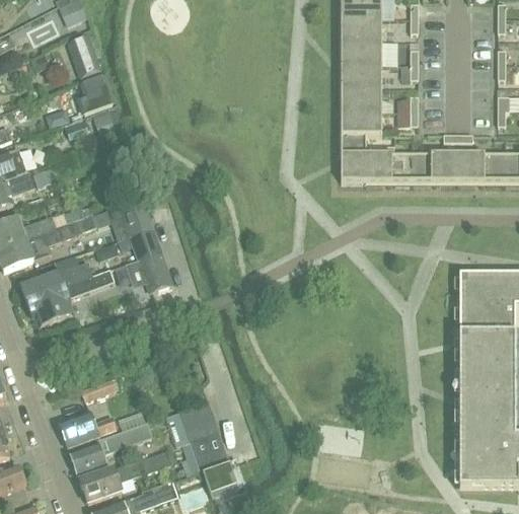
[(72,0),(59,6),(66,24),(85,16),(80,0),(72,0)]
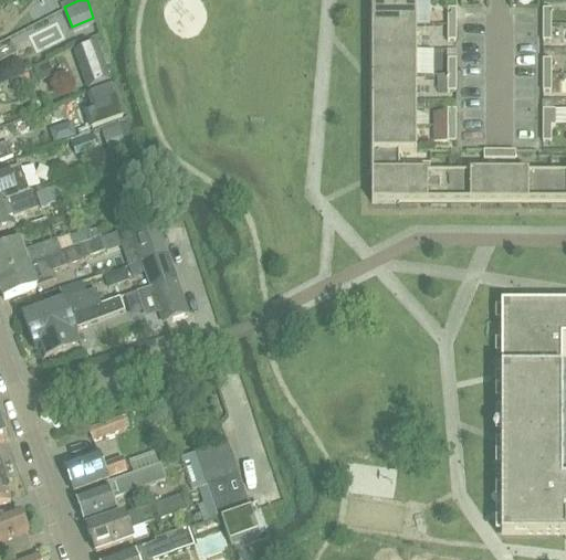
[(369,0),(369,12),(371,12),(371,21),(416,21),(416,0),(369,0)]
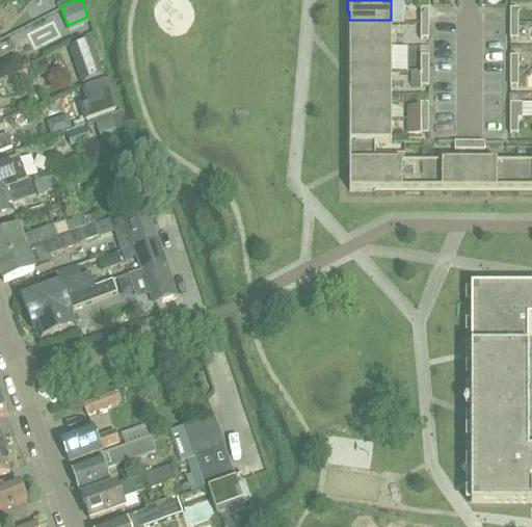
[(347,28),(347,44),(391,44),(391,20),(349,20),(349,28),(347,28)]
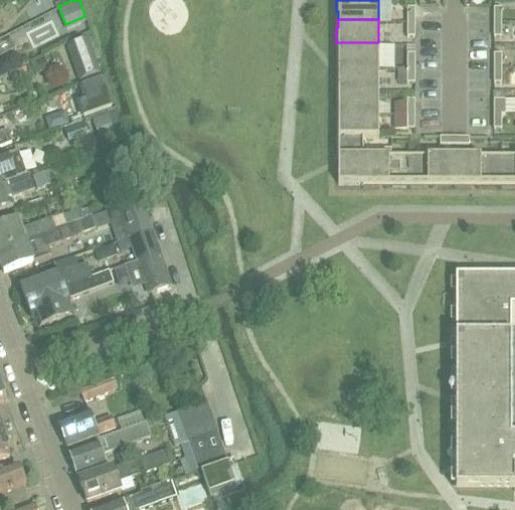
[(68,43),(74,61),(95,54),(89,36),(68,43)]
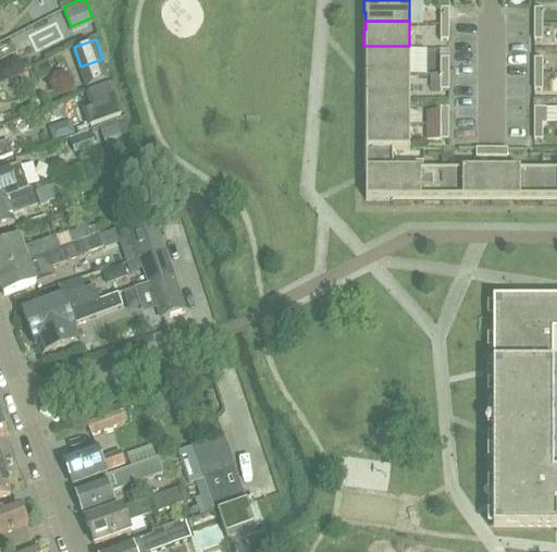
[(363,46),(363,61),(366,61),(366,71),(409,71),(409,46),(363,46)]
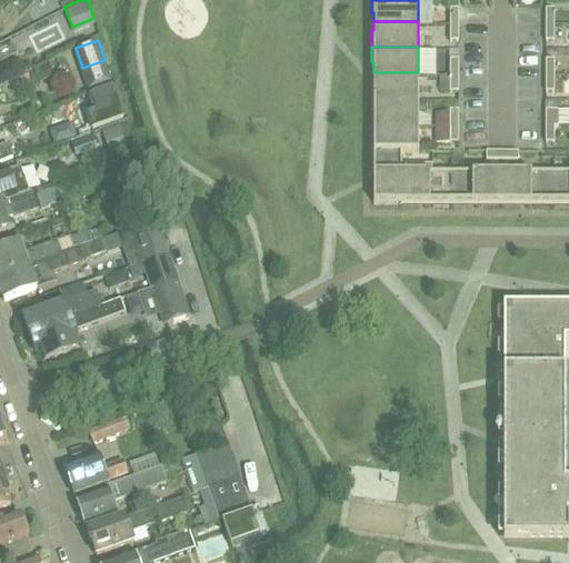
[(371,81),(371,97),(418,97),(418,72),(373,72),(373,81),(371,81)]
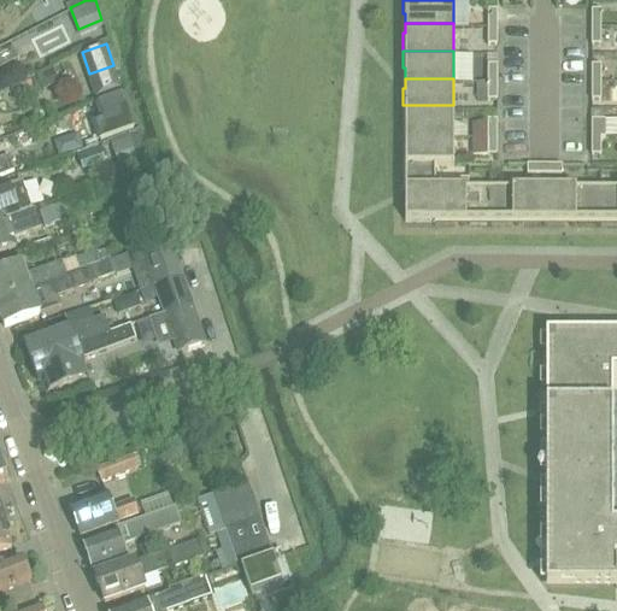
[(101,135),(134,123),(123,89),(99,98),(104,113),(95,117),(101,135)]
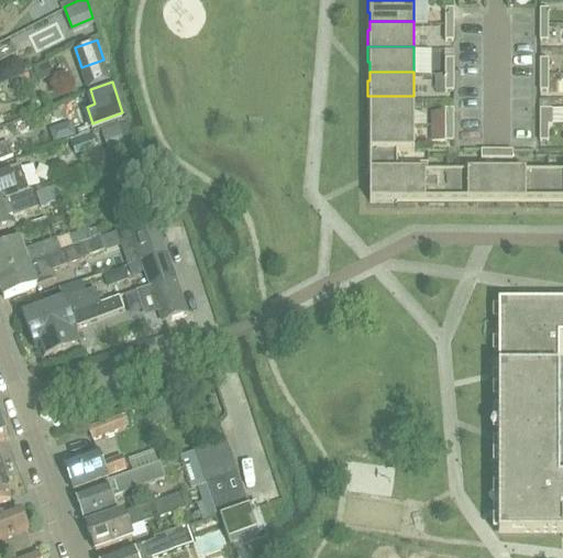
[(367,96),(367,112),(370,112),(370,121),(414,121),(414,96),(367,96)]
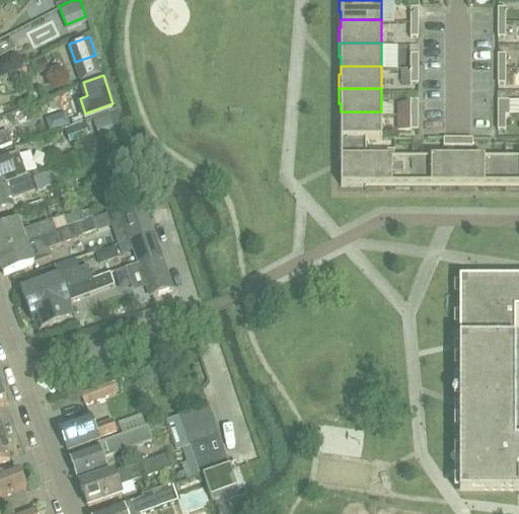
[(497,112),(505,112),(509,112),(509,97),(497,97),(497,112)]
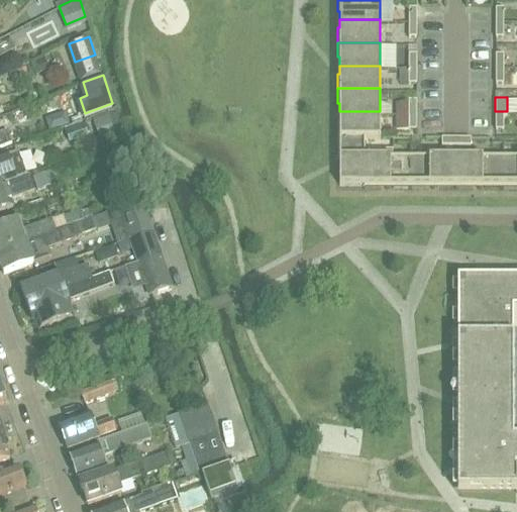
[(108,110),(92,116),(99,137),(115,131),(108,110)]
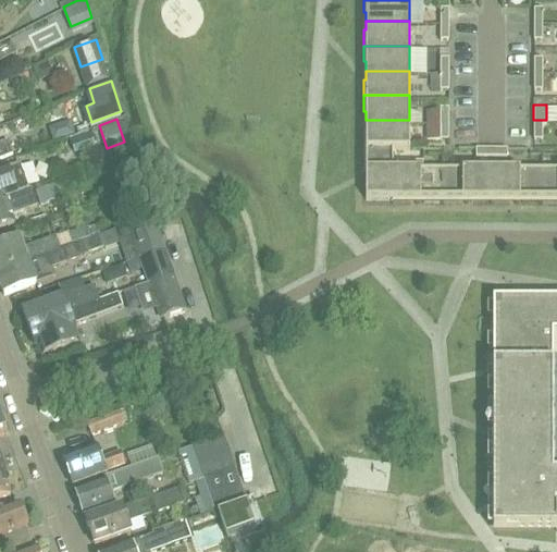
[(363,146),(393,146),(410,146),(409,120),(366,120),(366,129),(363,129),(363,146)]
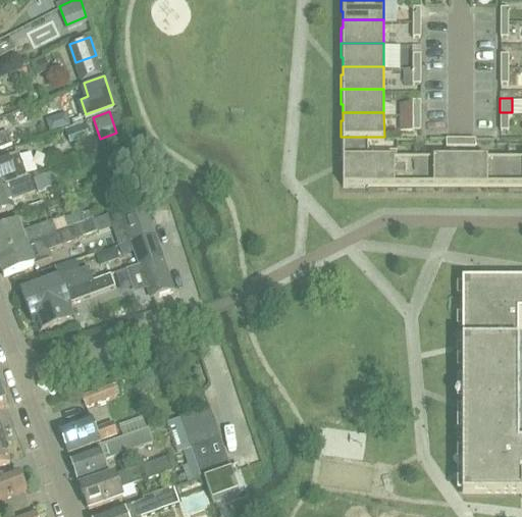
[(0,145),(12,141),(7,127),(0,130),(0,145)]
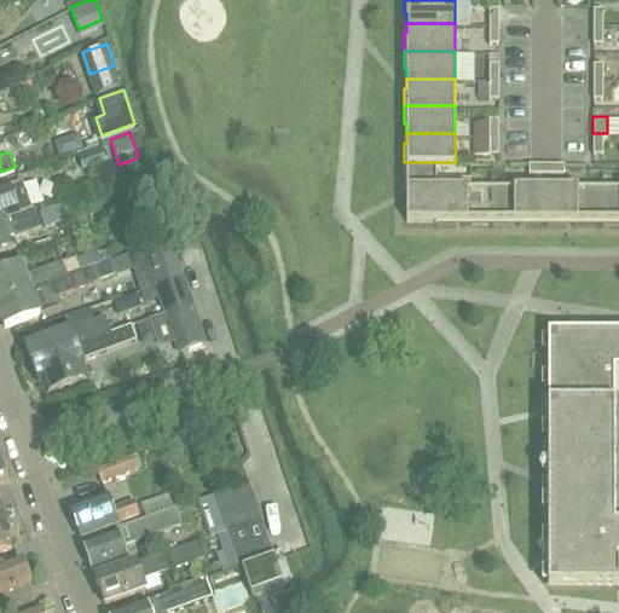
[(404,162),(403,181),(406,181),(406,218),(437,218),(437,175),(437,162),(404,162)]
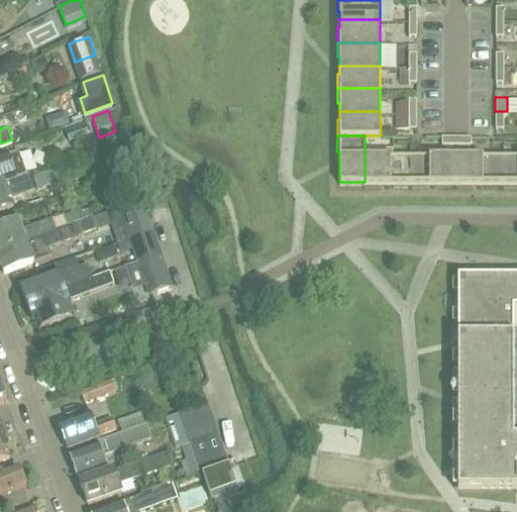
[(365,146),(365,182),(393,182),(393,184),(410,184),(410,154),(393,154),(393,146),(365,146)]
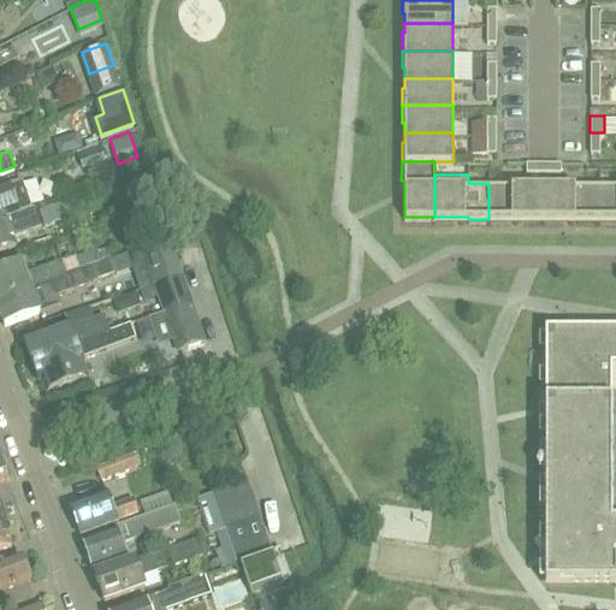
[(0,215),(33,203),(22,176),(0,184),(0,215)]
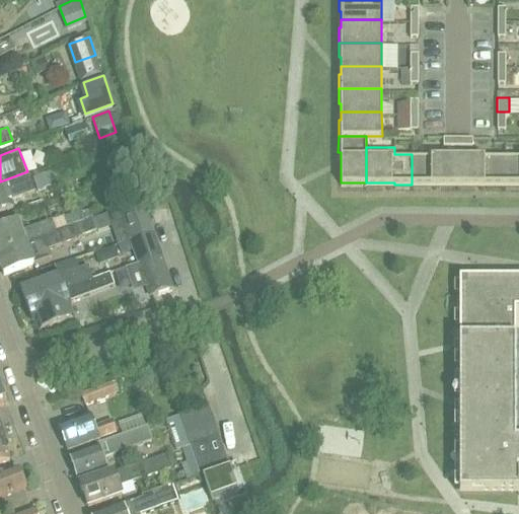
[(412,154),(412,185),(428,185),(428,182),(457,182),(457,154),(412,154)]
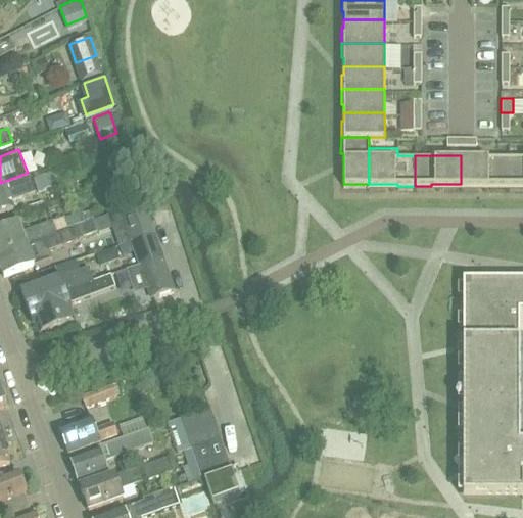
[(461,155),(461,184),(490,184),(490,186),(508,186),(508,155),(461,155)]
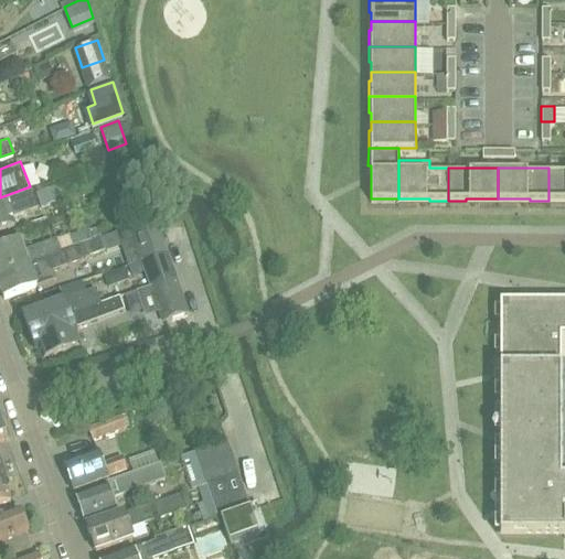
[(564,168),(548,168),(548,201),(564,201),(564,168)]
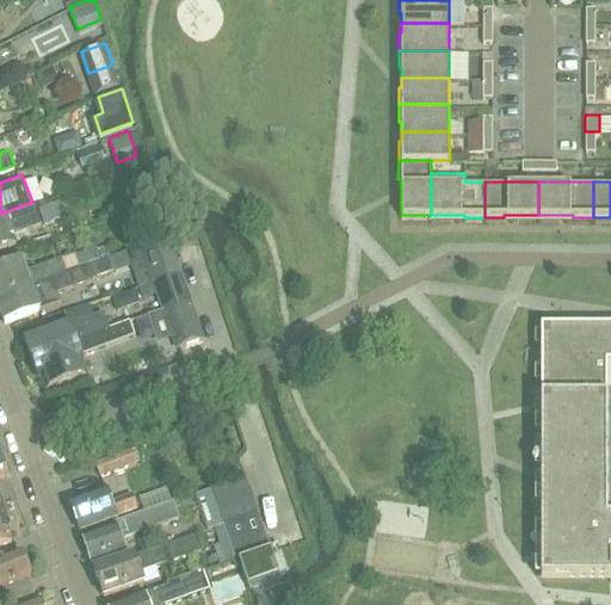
[(61,196),(37,204),(42,218),(66,210),(61,196)]
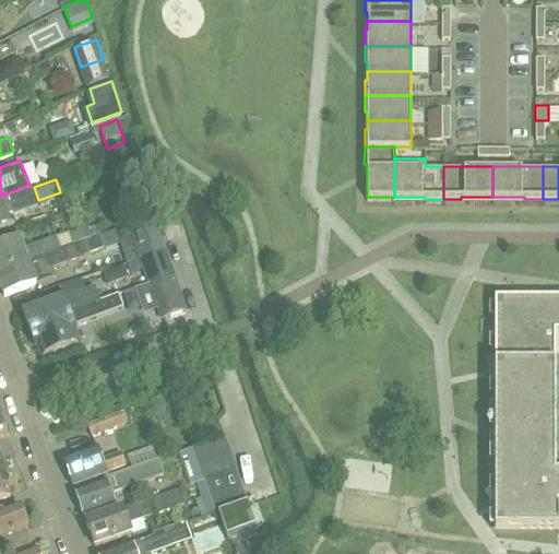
[(142,183),(131,187),(139,209),(151,205),(142,183)]
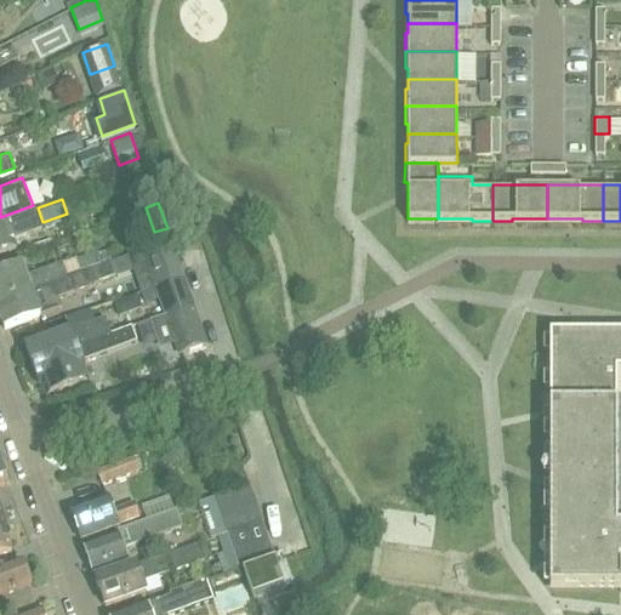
[(0,217),(0,248),(16,243),(12,234),(41,223),(34,205),(33,205),(0,217)]
